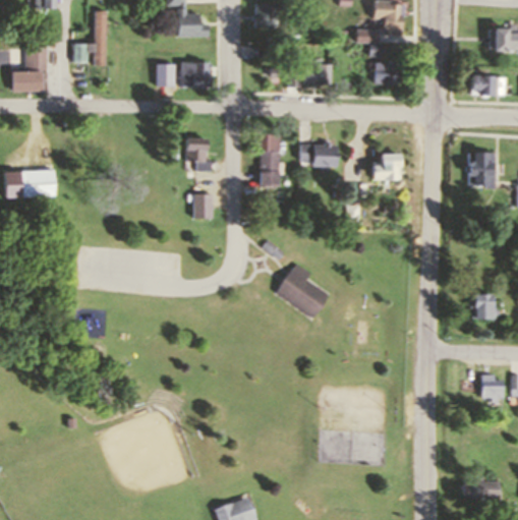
[(55,8),(55,0),(32,0),(32,8),(55,8)]
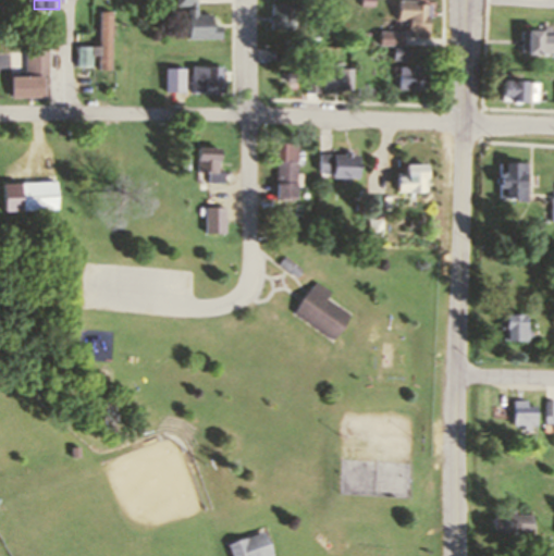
[(199,0),(182,0),(182,8),(191,9),(191,40),(223,40),(223,28),(214,28),(214,16),(199,16),(199,0)]
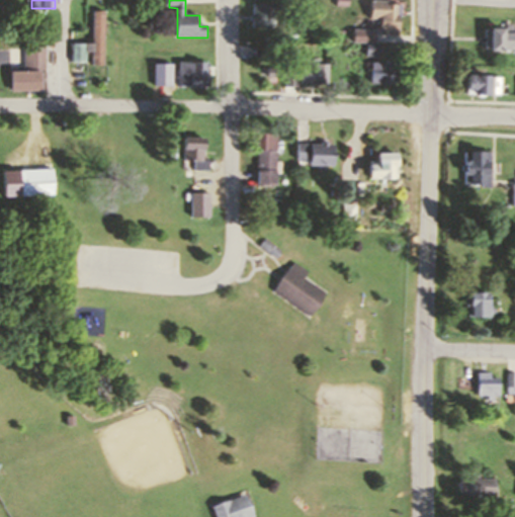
[(255,4),(254,28),(283,29),(285,6),(255,4)]
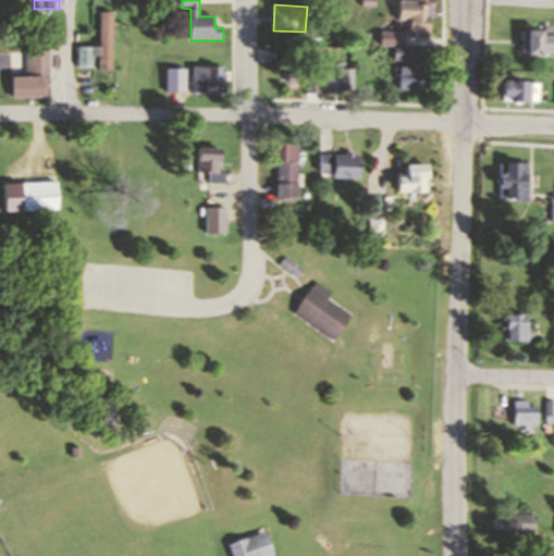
[(432,4),(398,4),(397,21),(410,22),(410,37),(431,38),(432,4)]
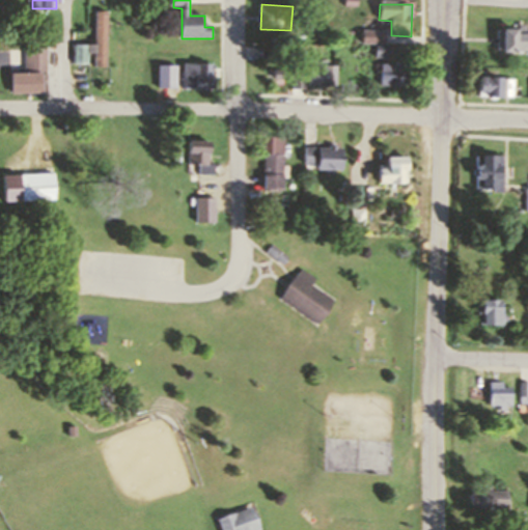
[(111,11),(110,66),(95,66),(96,11),(111,11)]
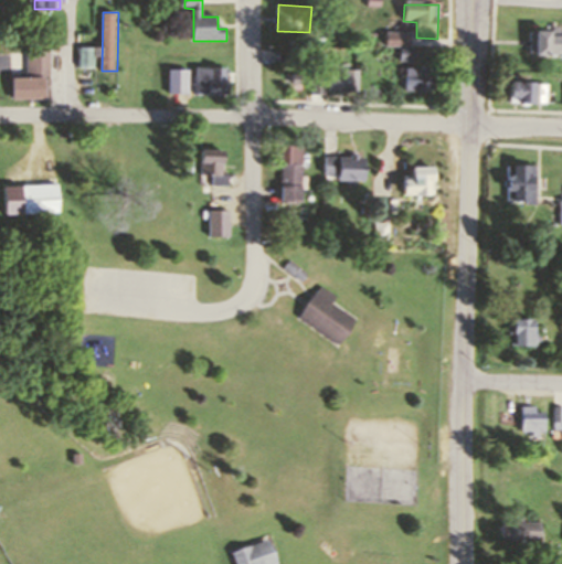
[(561,54),(530,54),(530,29),(561,29),(561,54)]
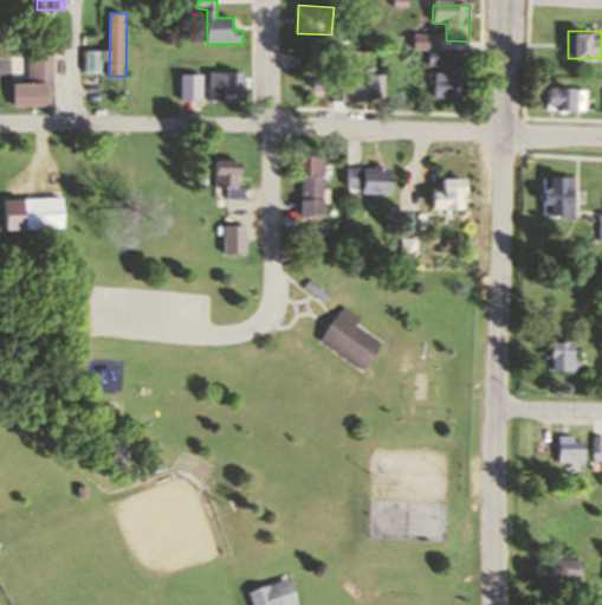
[(440,34),(416,34),(416,50),(440,50),(440,34)]
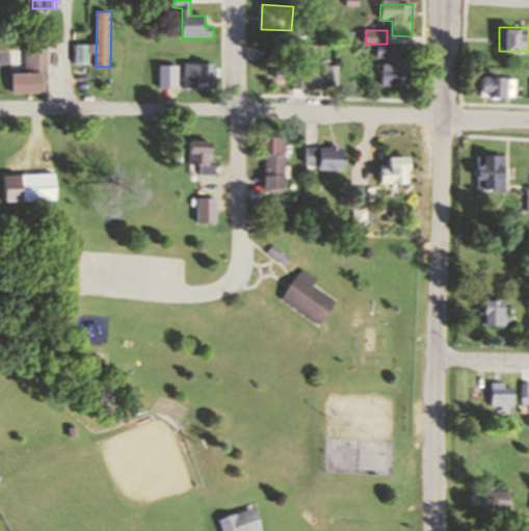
[(91,46),(91,67),(77,65),(77,46),(91,46)]
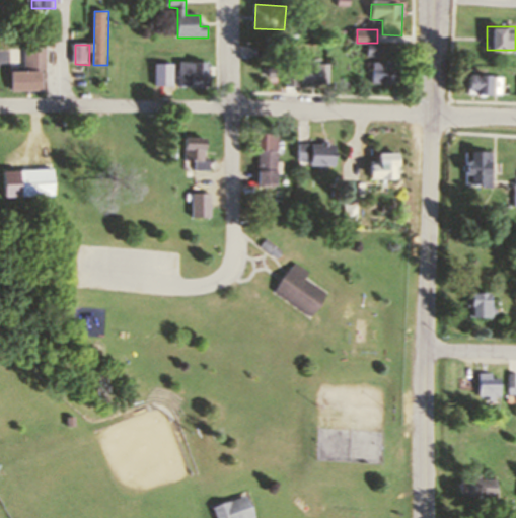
[(49,46),(49,72),(43,72),(43,89),(11,89),(11,69),(27,69),(27,46),(49,46)]
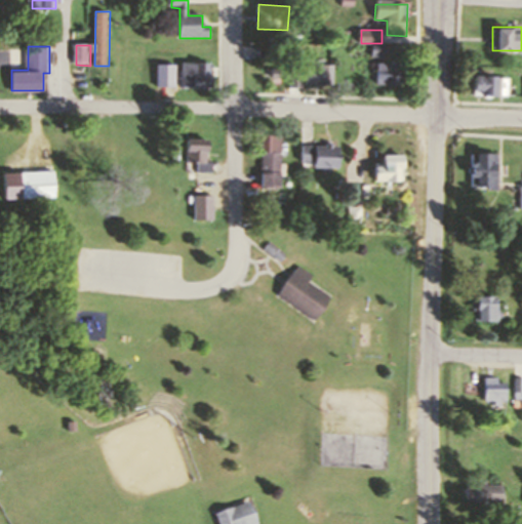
[(389,47),(372,46),(371,56),(389,57),(389,47)]
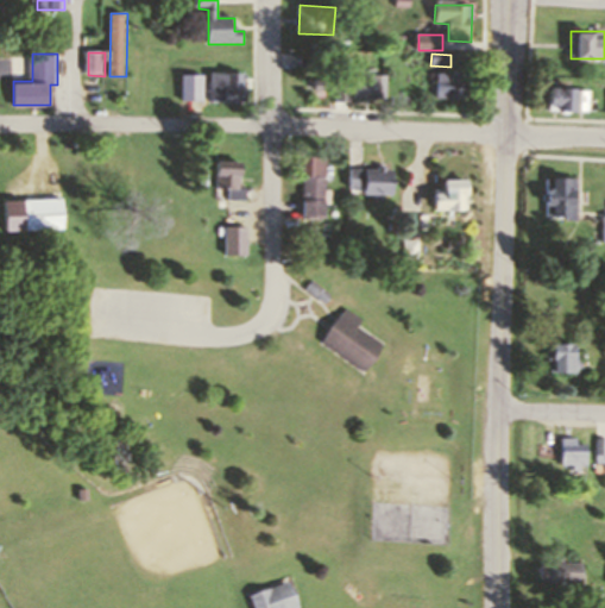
[(386,75),(386,96),(358,96),(358,75),(361,75),(361,69),(376,69),(376,75),(386,75)]
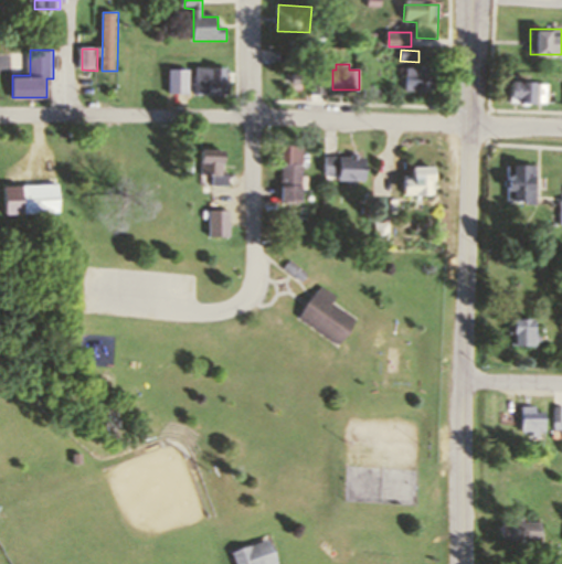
[(409,66),(406,91),(434,93),(436,68),(409,66)]
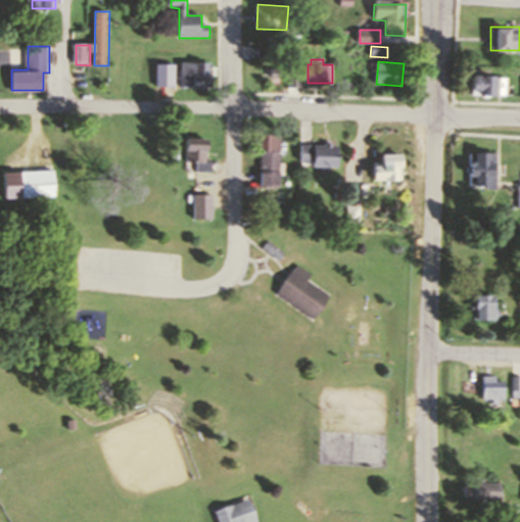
[(182,62),(181,87),(208,87),(209,63),(182,62)]
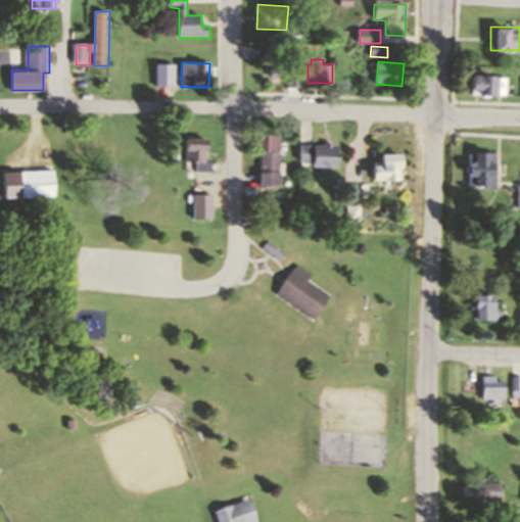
[(290,87),(301,87),(301,69),(290,69),(290,87)]
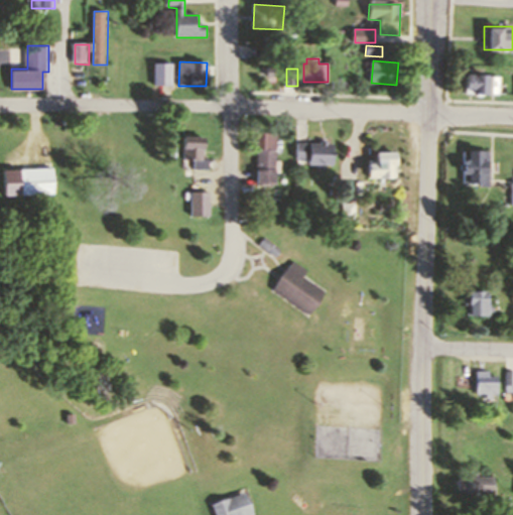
[(173,72),(174,89),(164,90),(163,72),(173,72)]
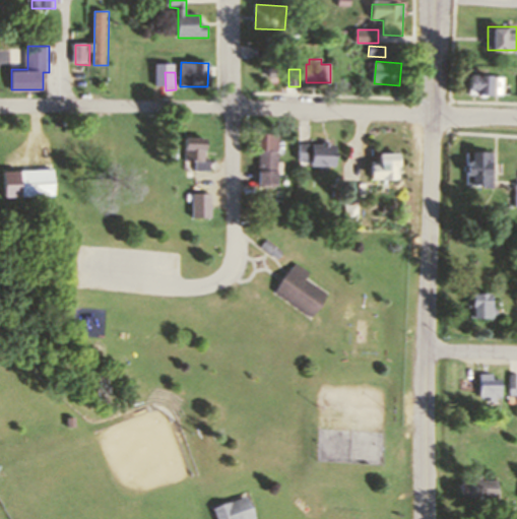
[(505,76),(504,94),(472,93),(472,89),(466,89),(466,75),(505,76)]
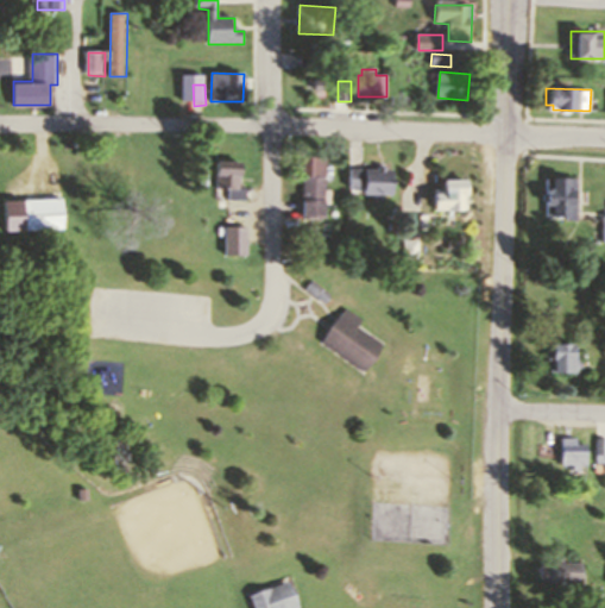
[(329,158),(327,219),(304,218),(307,157),(329,158)]
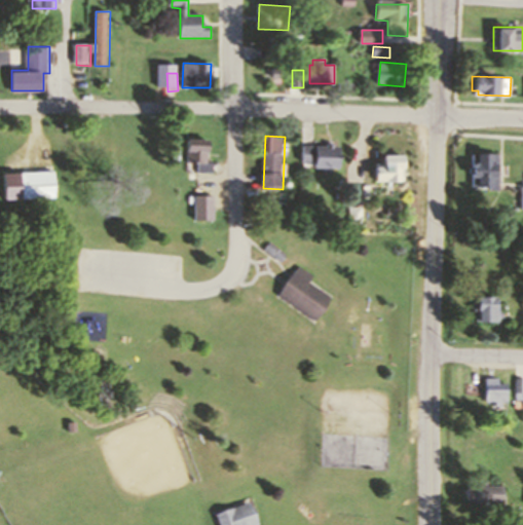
[(212,142),(211,163),(217,163),(217,174),(199,173),(200,163),(190,163),(191,141),(212,142)]
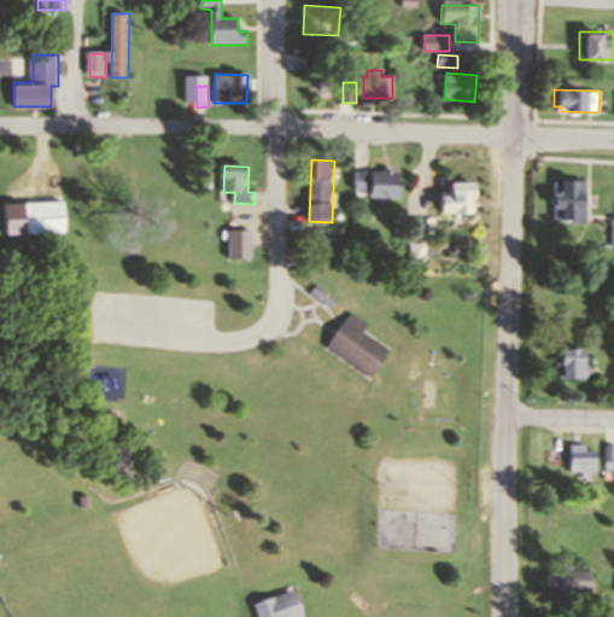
[(402,173),(401,196),(370,196),(370,191),(356,190),(356,172),(402,173)]
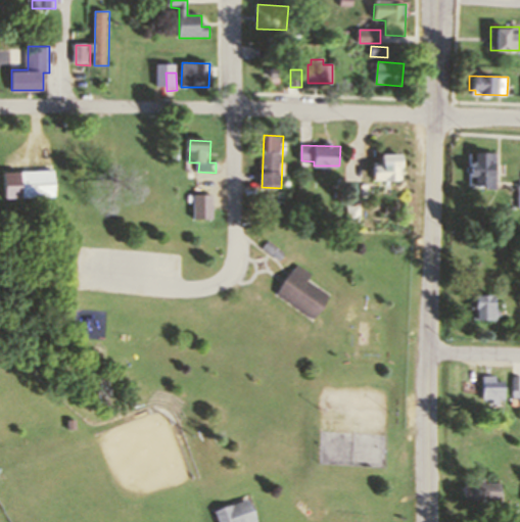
[(497,153),(497,164),(492,164),(491,188),(468,187),(469,152),(497,153)]
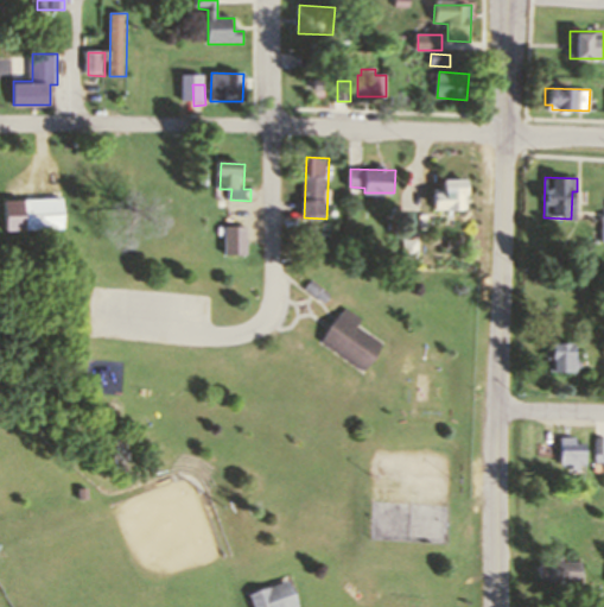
[(466,179),(465,209),(431,208),(431,191),(440,191),(440,178),(466,179)]
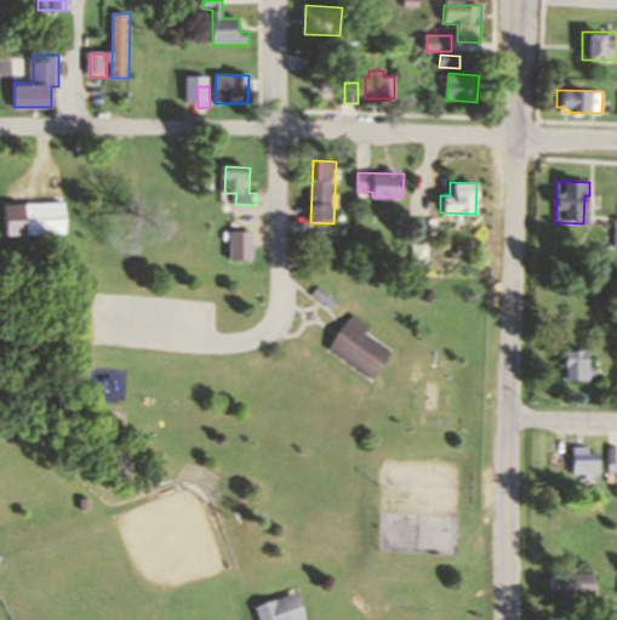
[(66,203),(67,234),(24,237),(23,205),(66,203)]
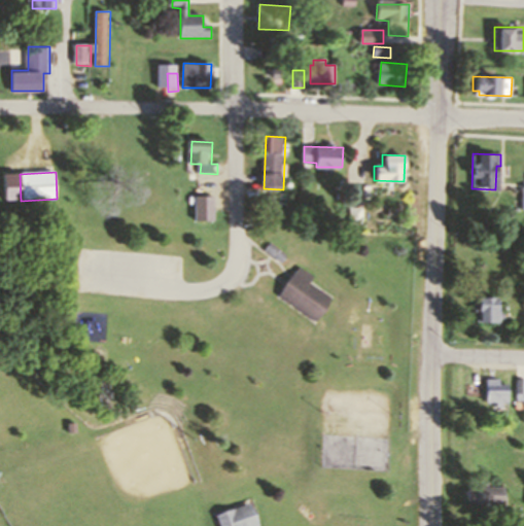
[(217,197),(198,196),(198,220),(216,220),(217,197)]
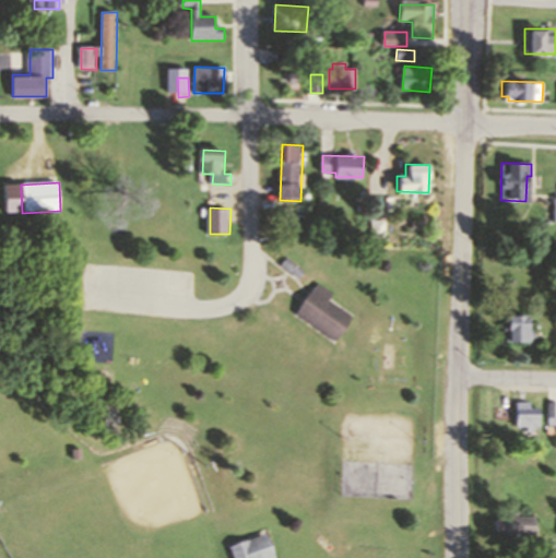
[(370,220),(369,239),(386,239),(386,220),(370,220)]
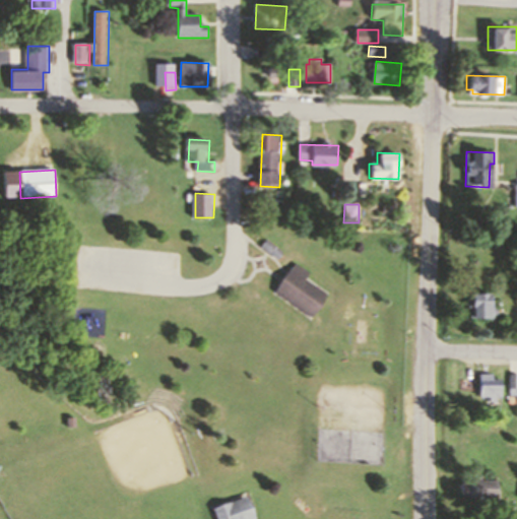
[(263,245),(277,259),(283,254),(269,239),(263,245)]
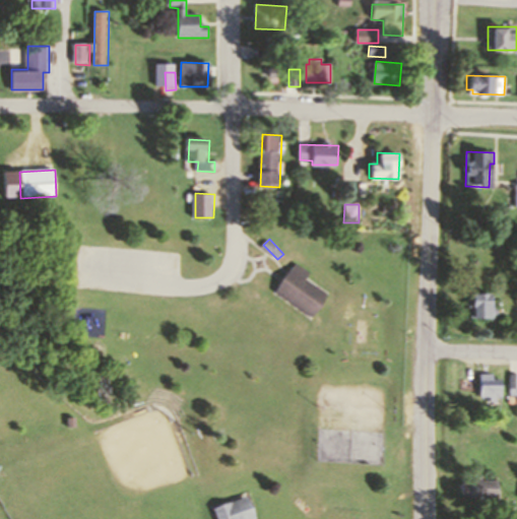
[(274,292),(311,317),(327,294),(308,279),(313,273),(296,261),(274,292)]
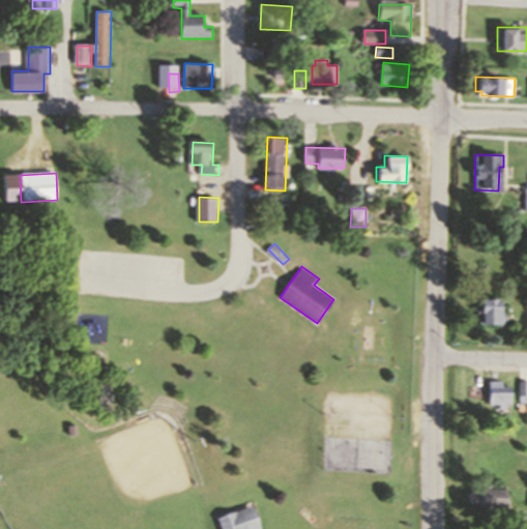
[(476,324),(504,324),(504,299),(476,299),(476,324)]
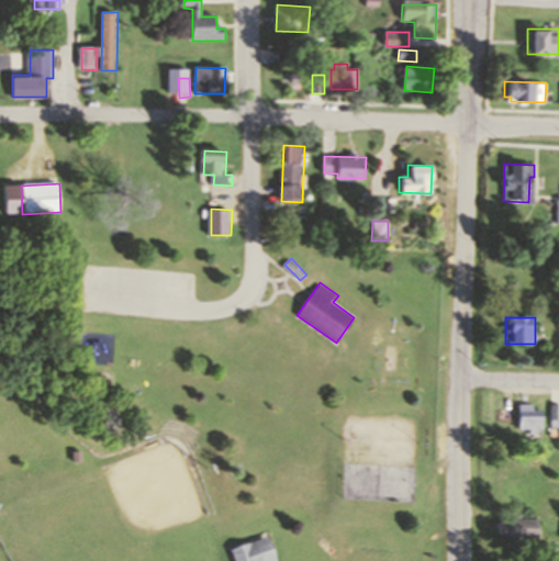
[(544,410),(544,427),(535,427),(535,432),(527,432),(527,426),(517,426),(517,403),(533,403),(532,410),(544,410)]
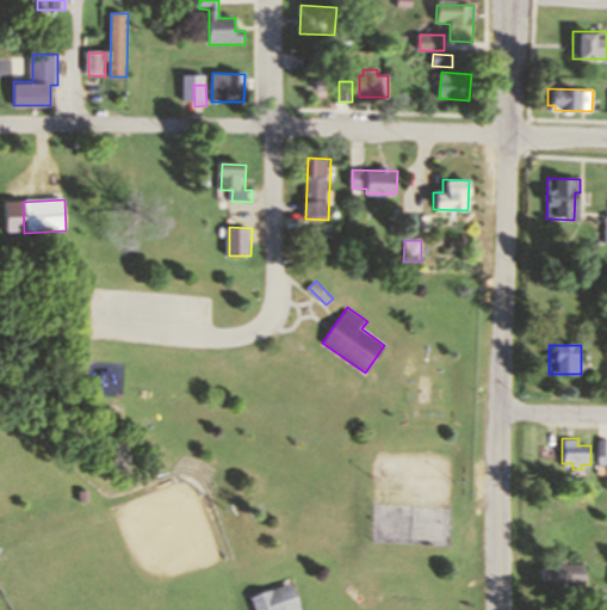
[(546,585),(574,586),(575,555),(547,554),(546,585)]
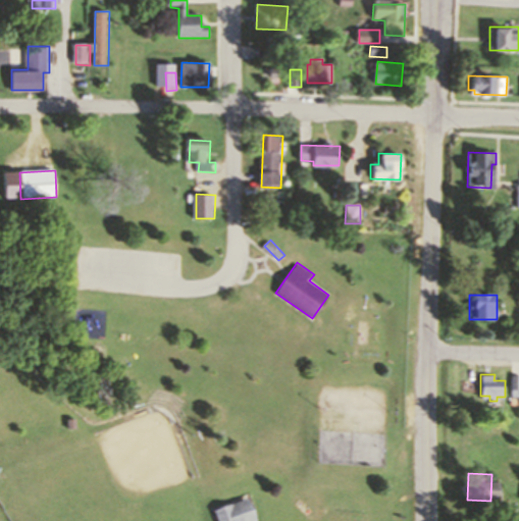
[(215,508),(219,520),(258,520),(251,498),(215,508)]
